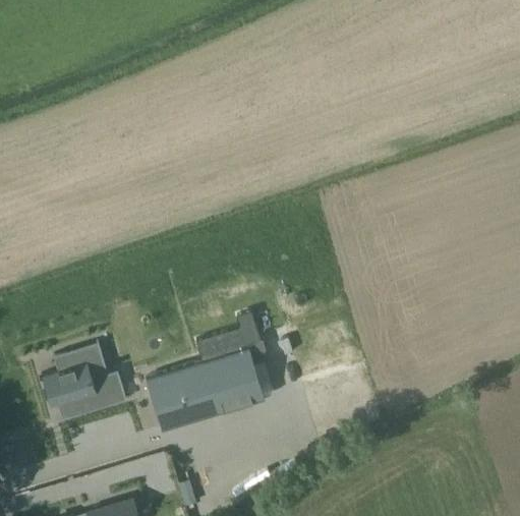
[(266,362),(251,314),(237,319),(240,330),(195,343),(203,363),(248,350),(253,366),(266,362)]
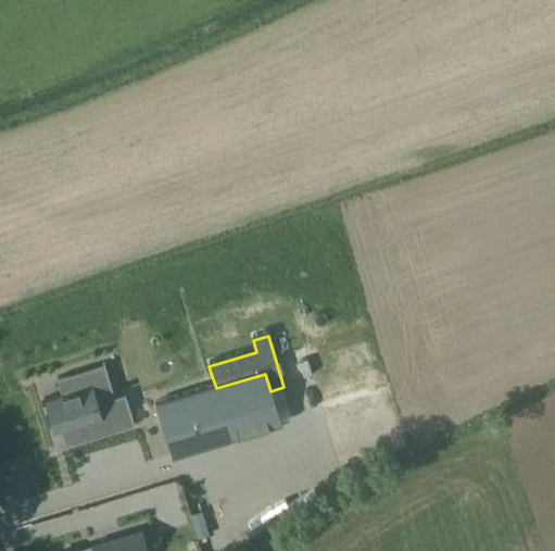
[(67,450),(123,434),(117,417),(120,416),(120,414),(118,414),(114,401),(112,392),(105,371),(105,368),(103,368),(103,370),(59,383),(57,383),(58,385),(59,385),(63,399),(45,403),(46,405),(47,404),(48,411),(55,436),(61,435),(66,451),(68,450),(67,450)]
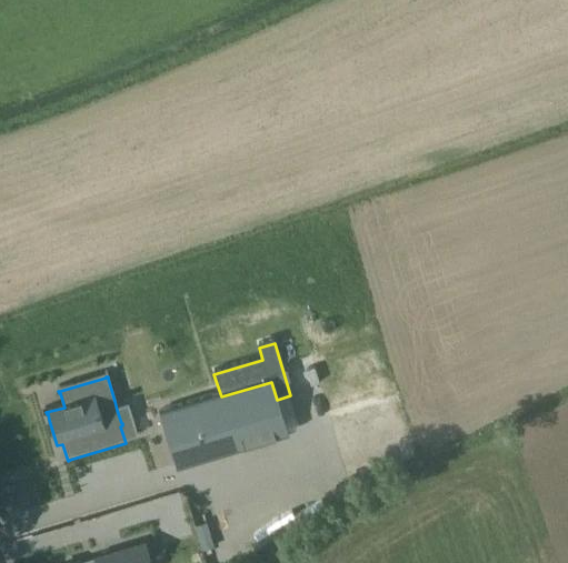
[(277,400),(271,382),(221,396),(161,415),(170,442),(177,468),(178,470),(180,470),(205,462),(245,450),(245,448),(275,439),(275,441),(288,438),(277,400)]
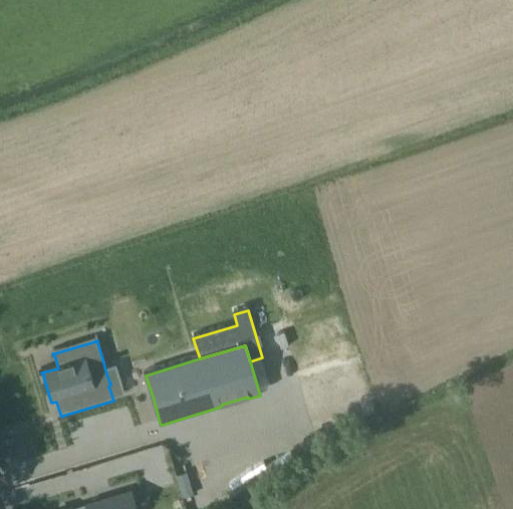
[(197,508),(187,474),(85,505),(86,508),(197,508)]
